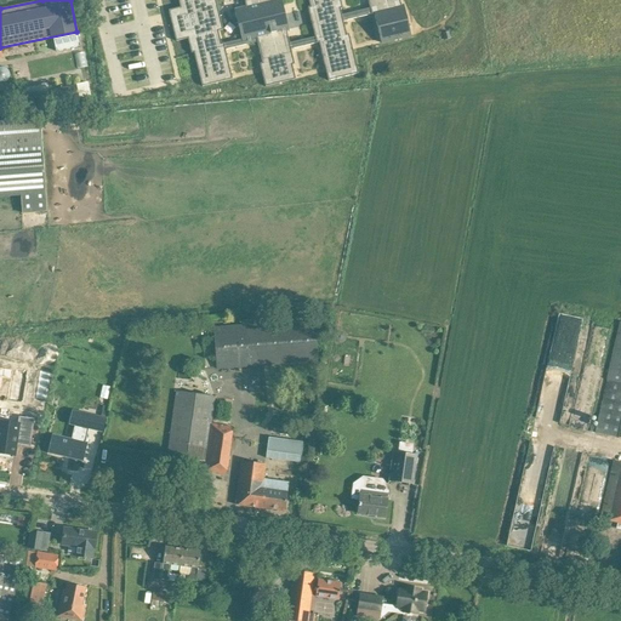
[(178,0),(181,7),(169,11),(176,41),(188,39),(192,53),(194,53),(203,87),(233,80),(226,50),(257,43),(262,63),(260,64),(266,87),(296,80),(292,66),(295,64),(291,50),(319,43),(329,81),(359,74),(349,34),(347,35),(343,22),(371,15),(374,15),(381,44),(411,36),(404,6),(402,6),(399,0),(178,0)]
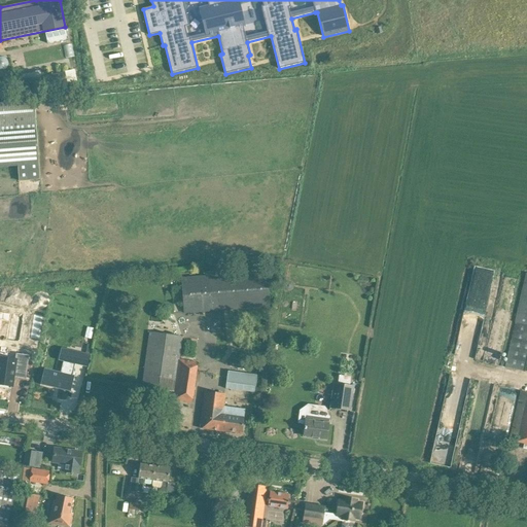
[(0,104),(0,167),(18,167),(19,182),(40,180),(34,102),(0,104)]
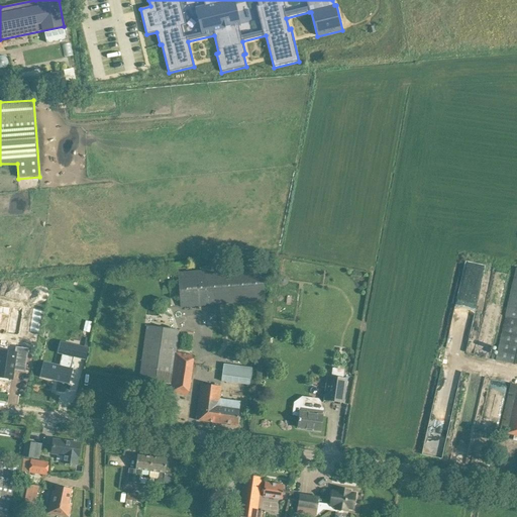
[(263,267),(180,273),(182,307),(265,302),(263,267)]
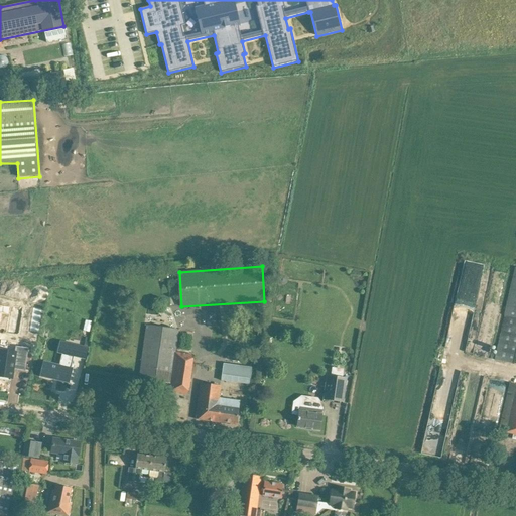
[(515,267),(505,308),(506,308),(495,361),(515,365),(515,267)]
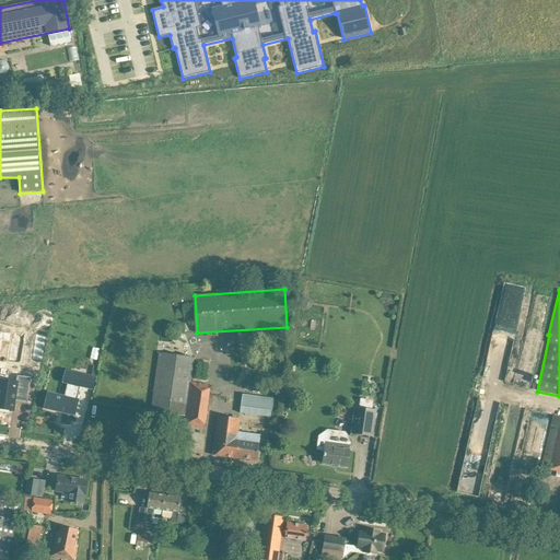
[(302,302),(301,305),(304,310),(308,310),(312,307),(313,303),(310,300),(305,299),(302,302)]
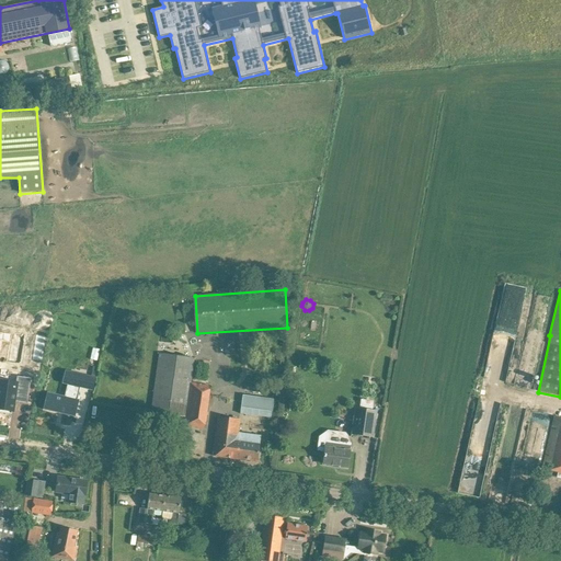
[(160,353),(152,401),(151,412),(185,418),(191,381),(191,382),(194,357),(160,353)]
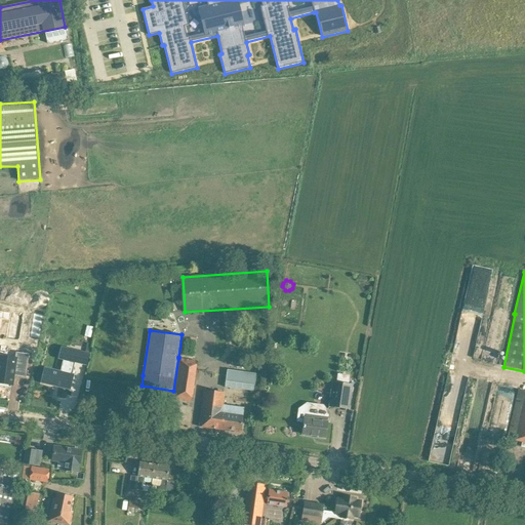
[(69,349),(66,361),(74,363),(77,351),(69,349)]
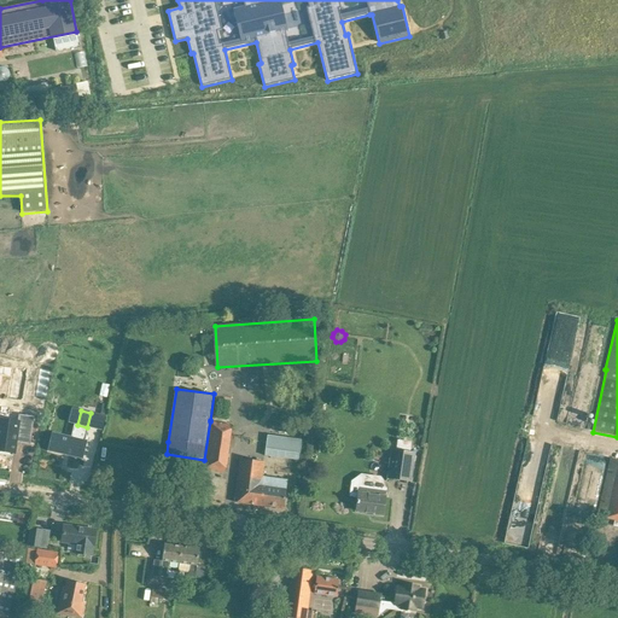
[(0,419),(0,452),(15,454),(17,443),(30,444),(34,418),(19,415),(18,423),(0,419)]
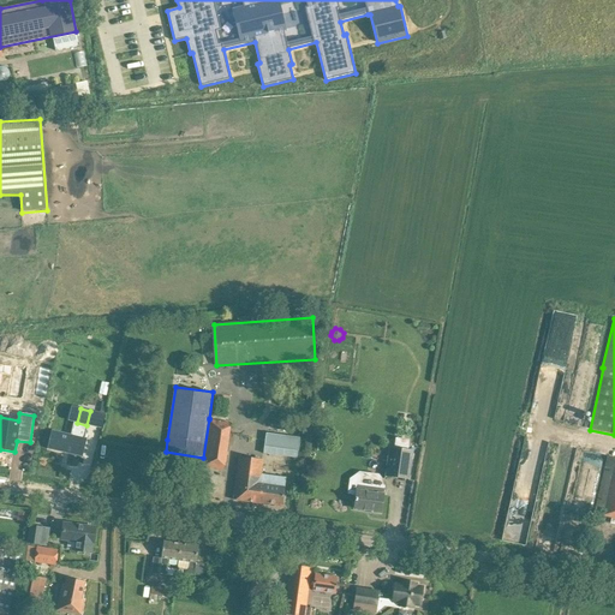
[(230,422),(209,419),(209,418),(203,458),(202,467),(224,470),(225,458),(230,422)]
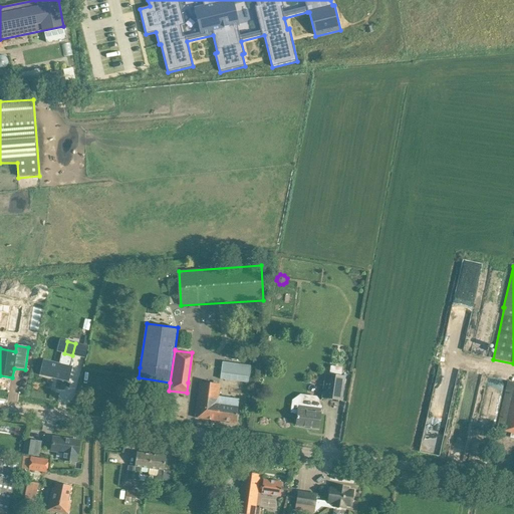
[(40,374),(39,375),(69,382),(72,366),(70,366),(72,358),(64,356),(62,364),(43,359),(43,360),(44,360),(41,374),(40,374)]
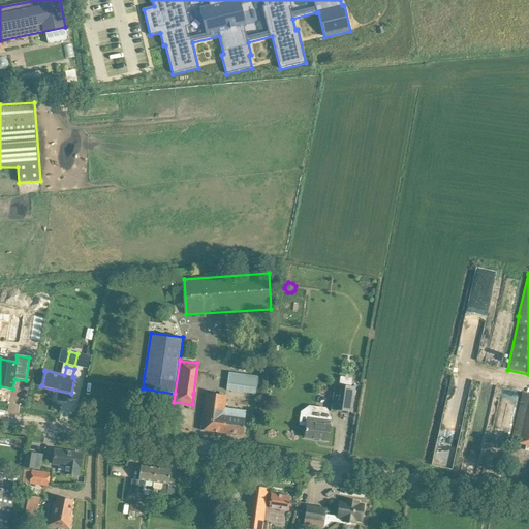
[(257,377),(230,373),(227,390),(238,391),(238,385),(256,387),(257,377)]
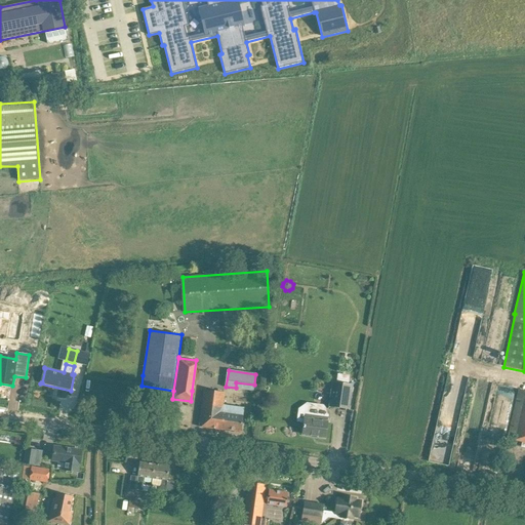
[(349,409),(352,385),(333,382),(330,407),(349,409)]
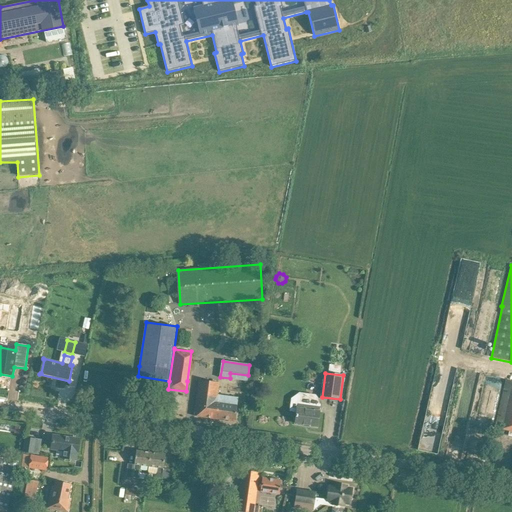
[(235,422),(236,412),(238,398),(217,395),(218,383),(200,380),(194,416),(235,422)]
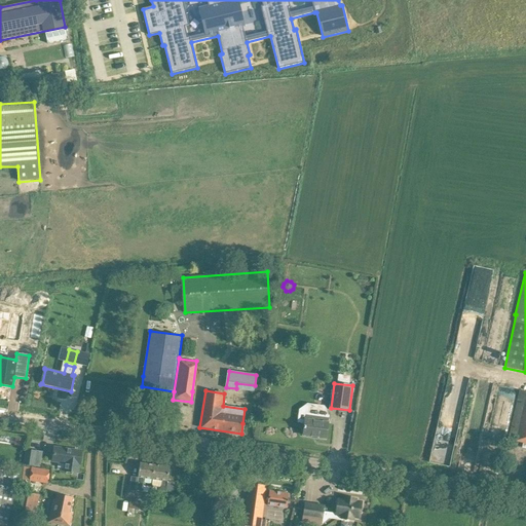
[(511,429),(509,440),(525,443),(525,434),(520,433),(525,407),(525,391),(520,390),(511,429)]
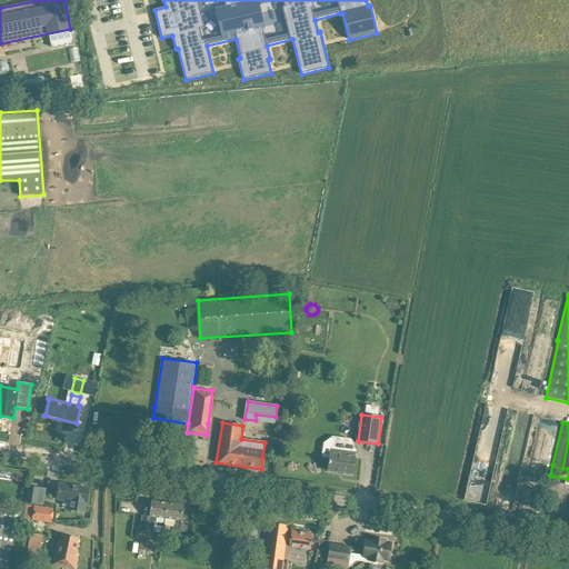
[(328,470),(353,475),(356,452),(331,449),(328,470)]
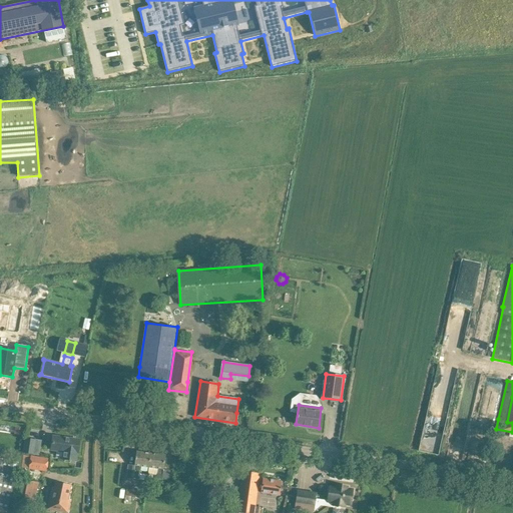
[(77,454),(79,441),(53,437),(51,450),(64,452),(63,459),(76,461),(77,454)]
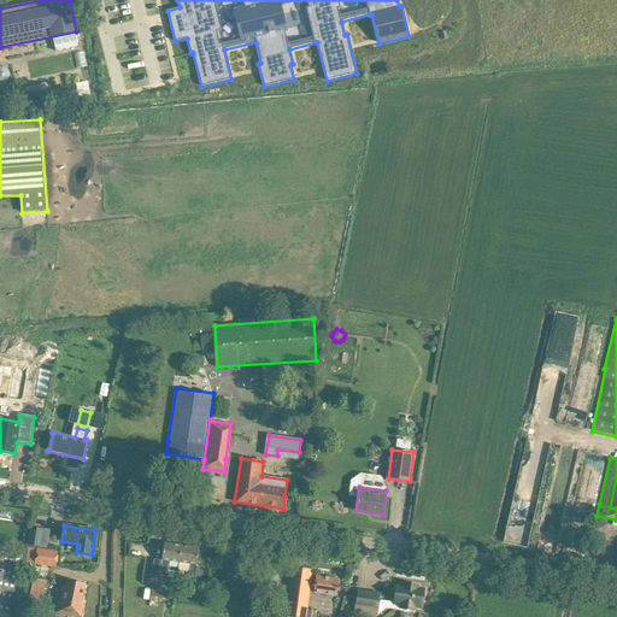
[(31,528),(28,545),(40,547),(42,530),(31,528)]
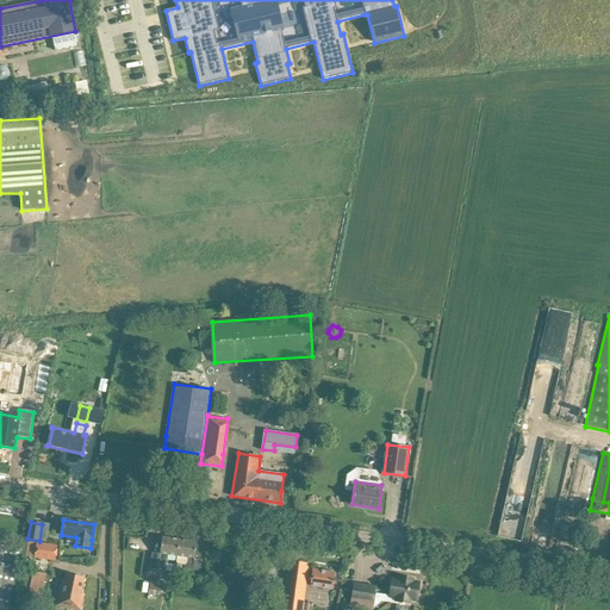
[(160,555),(159,561),(167,562),(167,556),(178,558),(180,540),(162,537),(160,554),(160,555)]
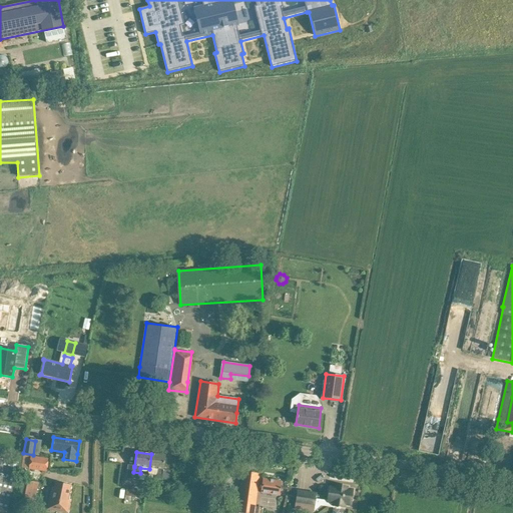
[(148,473),(148,475),(157,476),(157,474),(163,475),(163,470),(165,456),(151,454),(149,469),(148,473)]
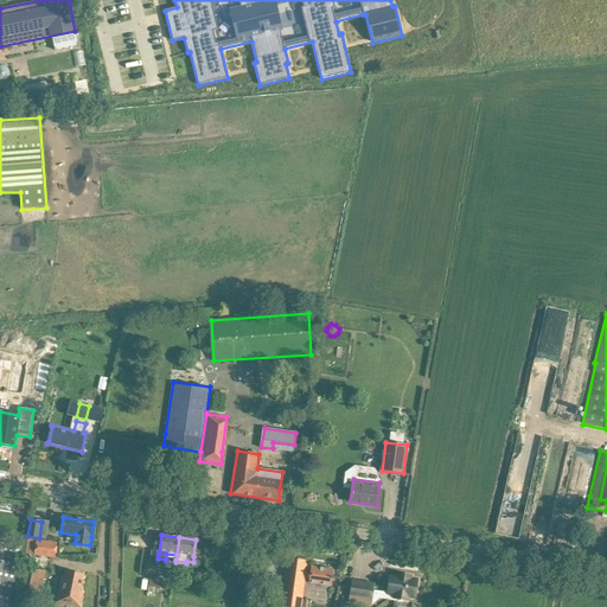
[(27,540),(25,554),(33,555),(36,541),(27,540)]
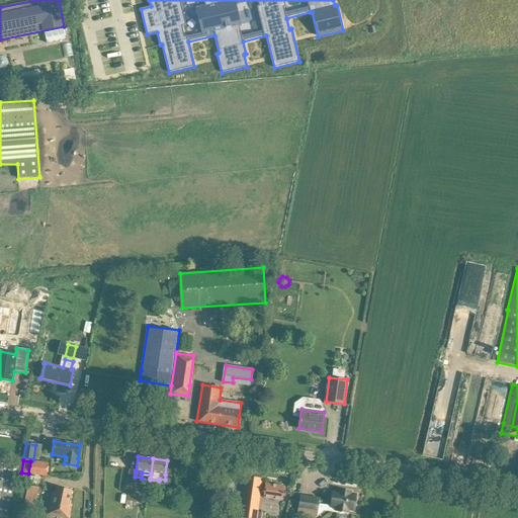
[(50,465),(30,461),(28,473),(48,478),(50,465)]
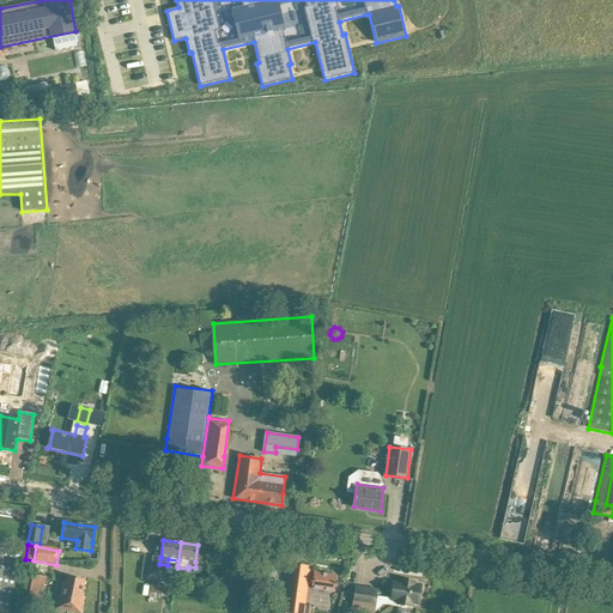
[(0,612),(8,612),(22,553),(0,547),(0,612)]
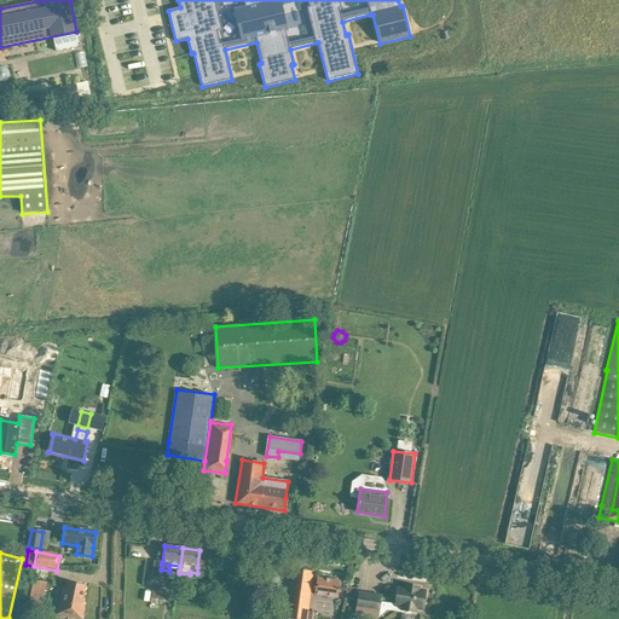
[(155,561),(152,578),(167,580),(169,571),(161,570),(162,563),(162,562),(155,561)]
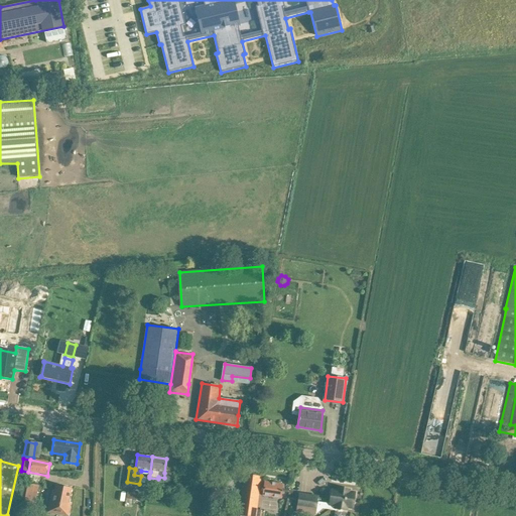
[(158,479),(157,486),(169,488),(171,474),(164,473),(164,478),(158,477),(158,479)]
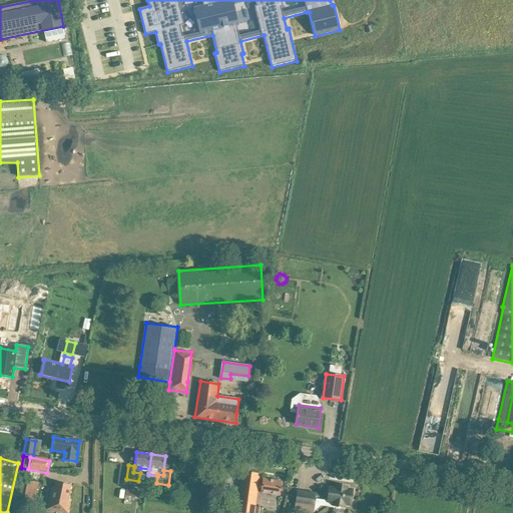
[(241,481),(236,512),(259,512),(260,509),(254,508),(258,493),(258,490),(259,478),(260,474),(243,472),(241,481)]
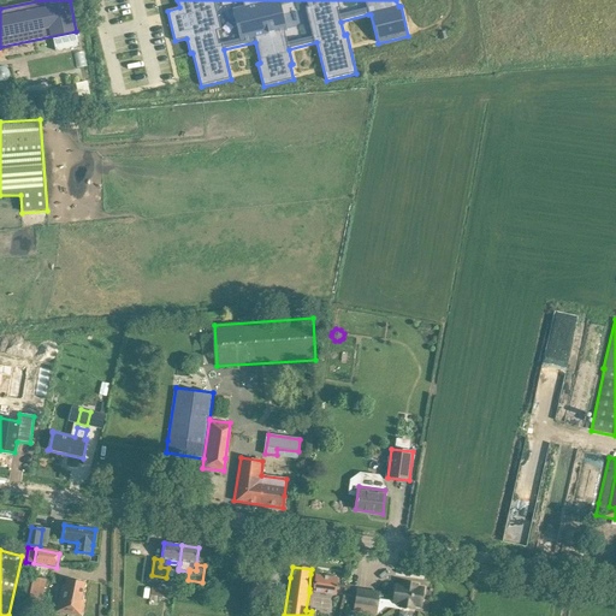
[(309,588),(309,592),(314,593),(335,596),(336,591),(337,579),(311,574),(309,588)]
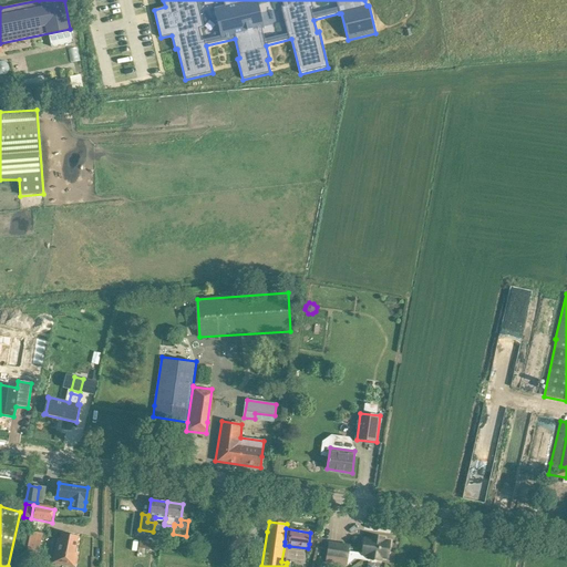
[(79,536),(61,533),(60,538),(58,538),(53,563),(74,566),(78,554),(75,554),(79,536)]
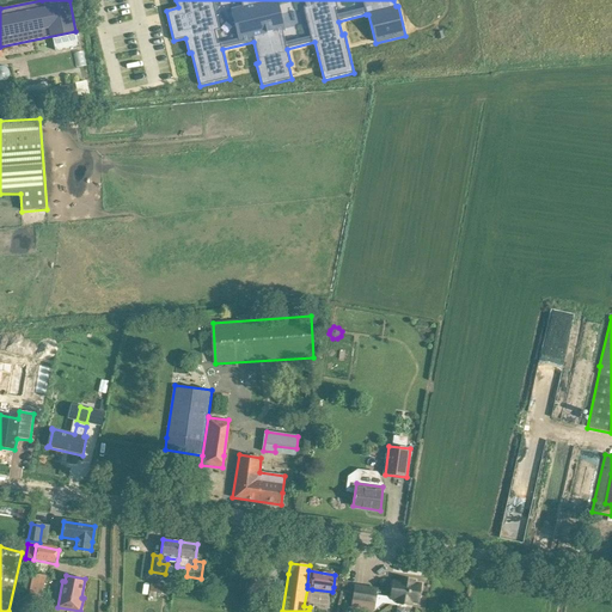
[(415,581),(405,580),(401,579),(401,582),(393,581),(391,599),(398,600),(397,604),(411,606),(411,603),(418,604),(422,585),(414,583),(415,581)]
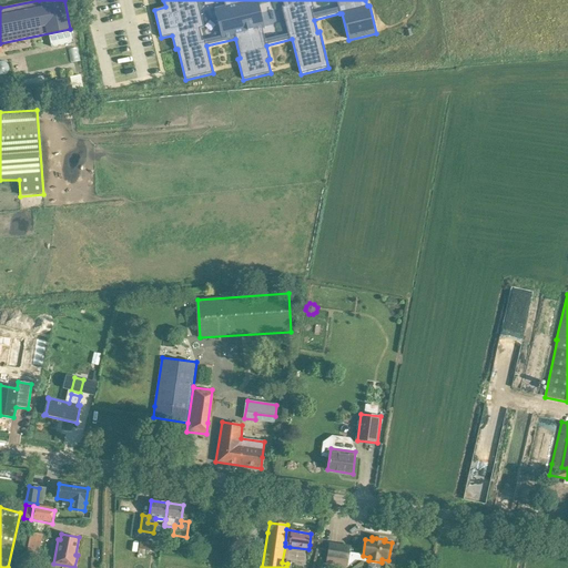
[(140,540),(139,550),(138,558),(144,559),(144,555),(145,555),(145,550),(150,550),(151,543),(140,540)]
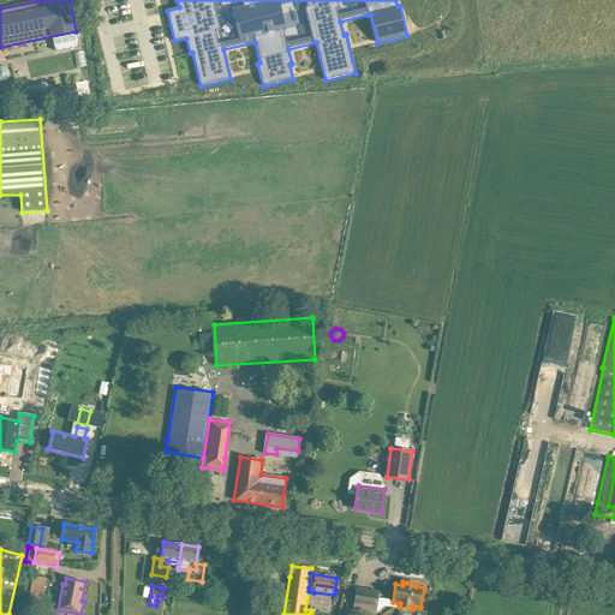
[(380,592),(357,589),(354,603),(360,603),(359,610),(371,613),(372,605),(377,605),(380,592)]
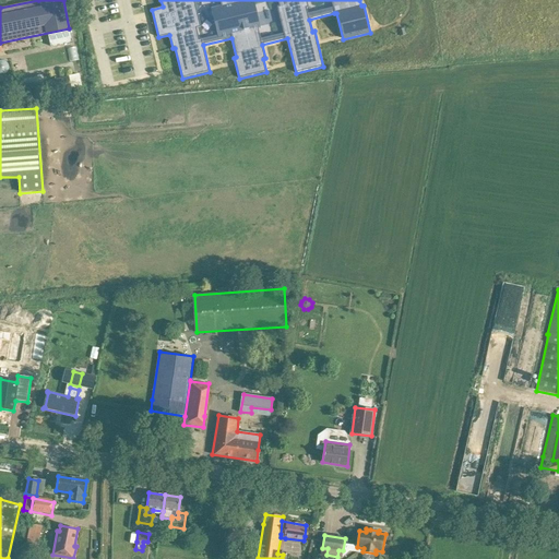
[(198,539),(197,551),(213,555),(215,543),(198,539)]
